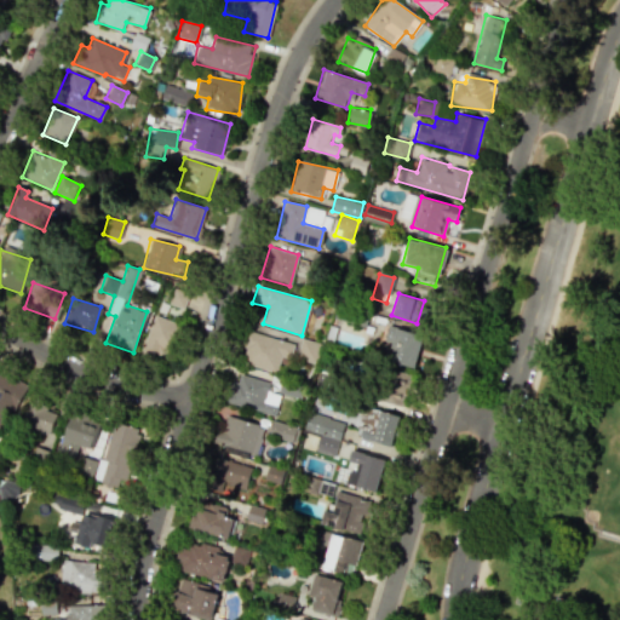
[(176,322),(153,315),(139,355),(164,362),(176,322)]
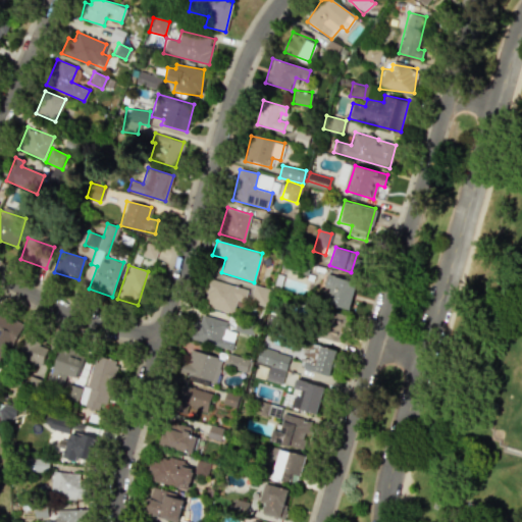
[(349,309),(356,282),(333,276),(326,303),(349,309)]
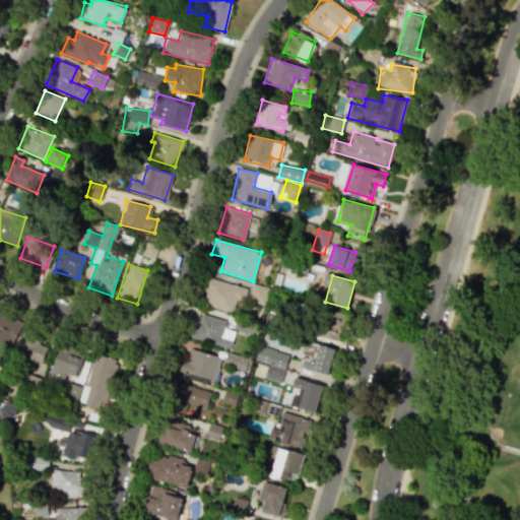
[(236,298),(243,301),(246,289),(208,277),(200,303),(231,313),(236,298)]
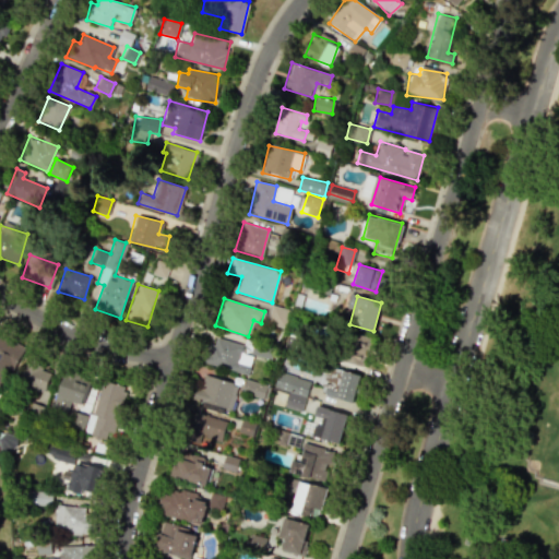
[(288,309),(271,305),(266,322),(284,326),(288,309)]
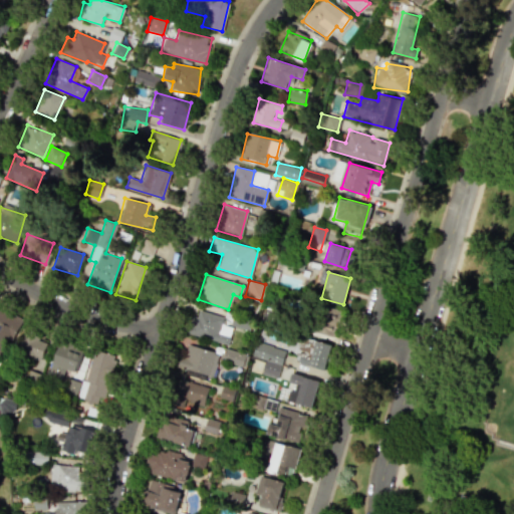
[(331,336),(338,309),(319,305),(313,331),(331,336)]
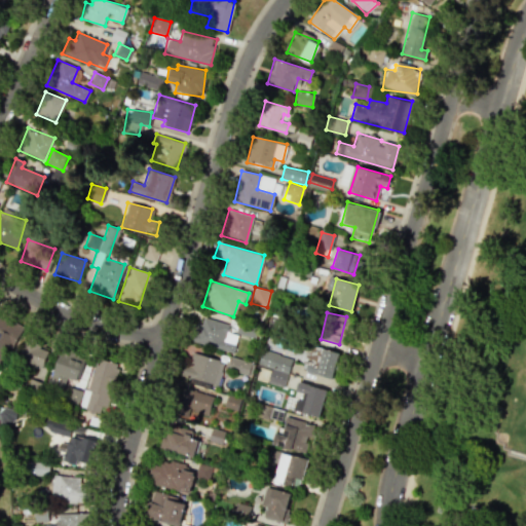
[(233,351),(237,335),(226,332),(228,324),(199,317),(193,342),(233,351)]
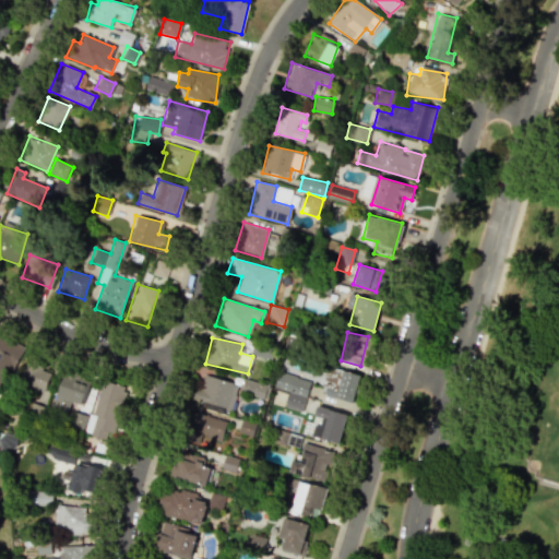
[(31,353),(43,357),(40,363),(44,365),(43,369),(52,372),(46,390),(39,388),(38,391),(32,389),(23,414),(10,408),(31,353)]
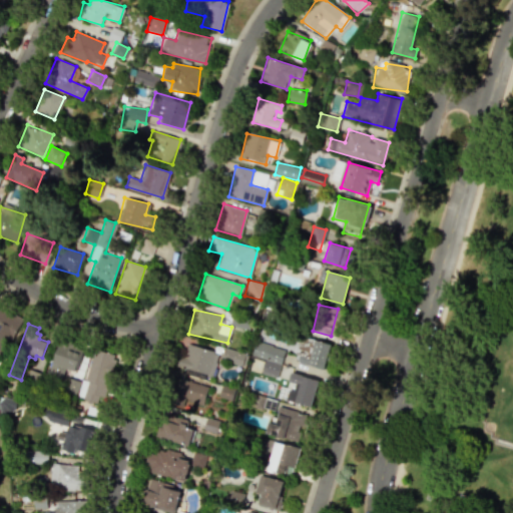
[(324,370),(330,345),(297,337),(294,351),(300,353),(297,363),(324,370)]
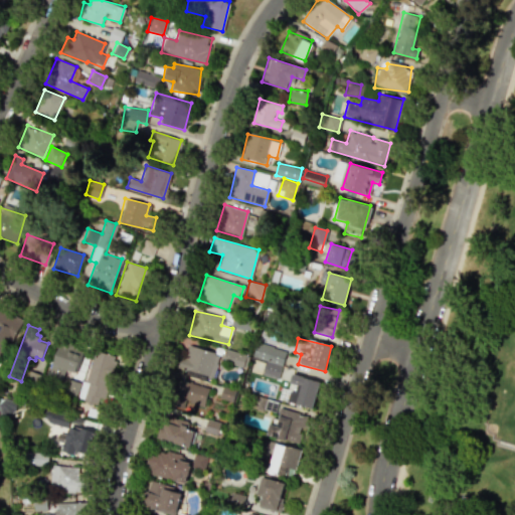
[(60,384),(66,368),(76,371),(83,351),(76,348),(78,345),(61,339),(47,380),(60,384)]
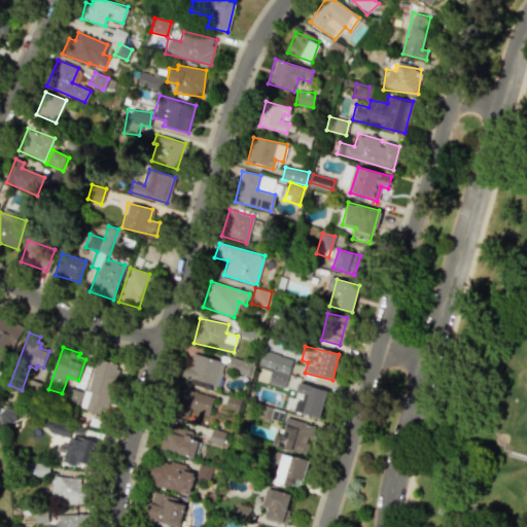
[(291,358),(262,351),(259,363),(272,367),(267,389),(283,393),(291,358)]
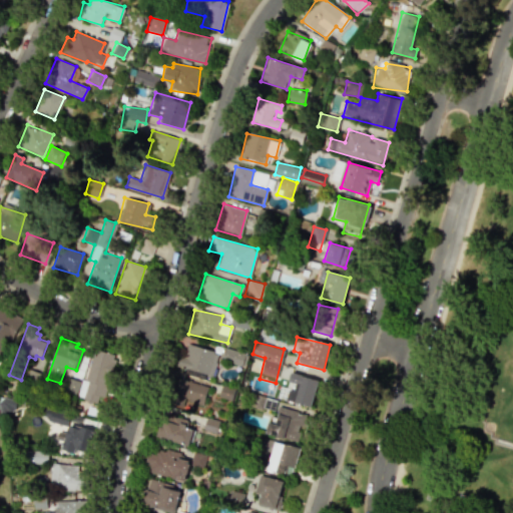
[(211,376),(218,353),(184,343),(178,366),(211,376)]
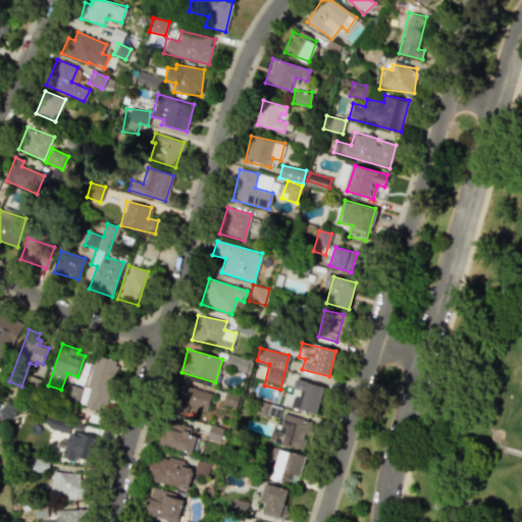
[(107,404),(118,365),(115,364),(117,360),(97,354),(87,386),(90,387),(85,406),(90,407),(90,409),(93,410),(94,408),(99,410),(101,402),(107,404)]
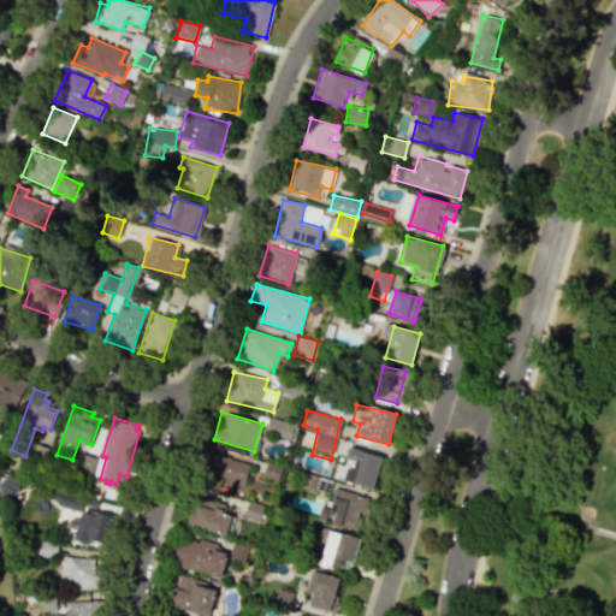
[(290,439),(294,425),(270,418),(266,432),(290,439)]
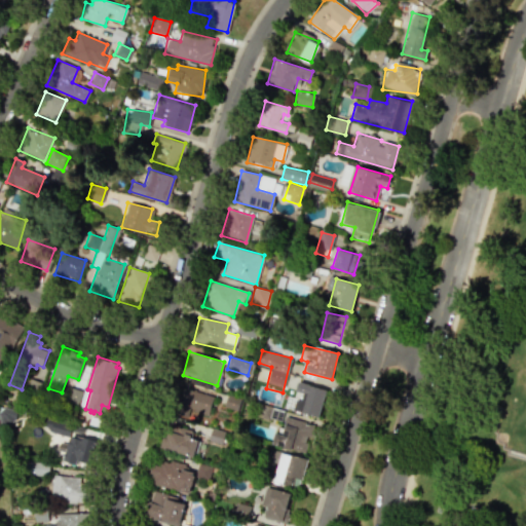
[(30,377),(43,382),(38,396),(25,390),(30,377)]
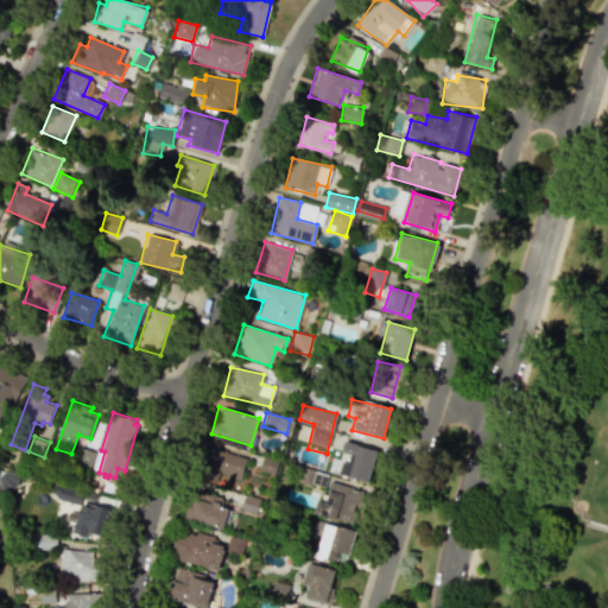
[(339,477),(371,483),(377,449),(341,443),(340,453),(343,453),(339,477)]
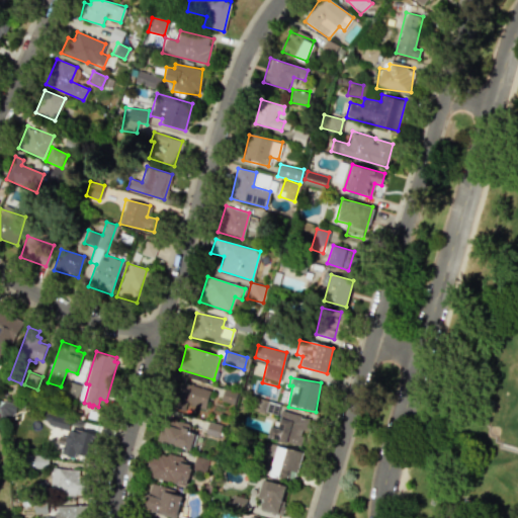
[(70,380),(82,384),(77,398),(65,394),(70,380)]
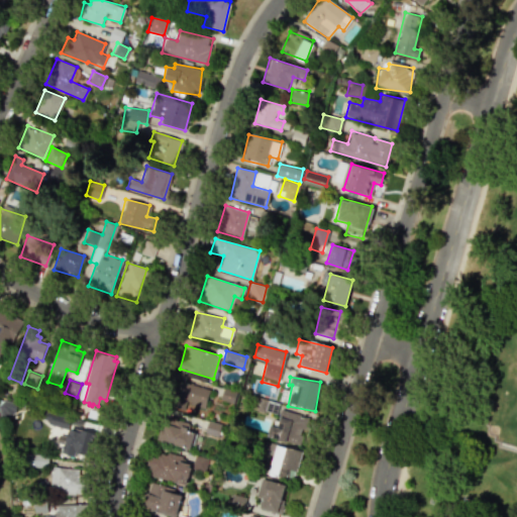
[(209,388),(177,382),(172,407),(186,410),(187,404),(205,408),(209,388)]
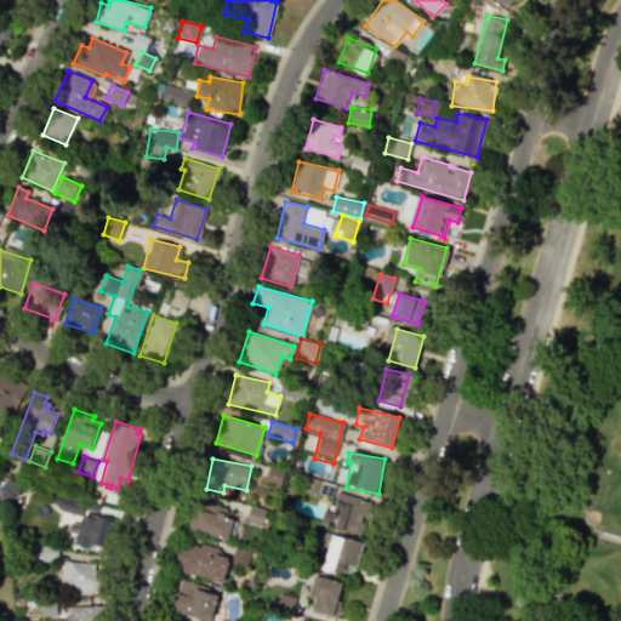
[(279,484),(284,472),(269,467),(265,479),(279,484)]
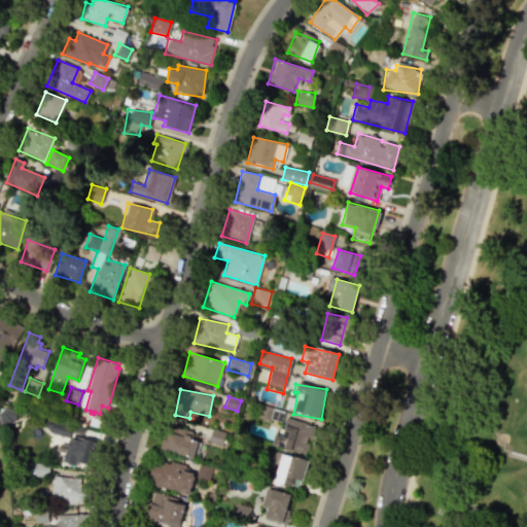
[(0,412),(5,407),(18,411),(15,419),(9,425),(1,426),(0,419),(0,412)]
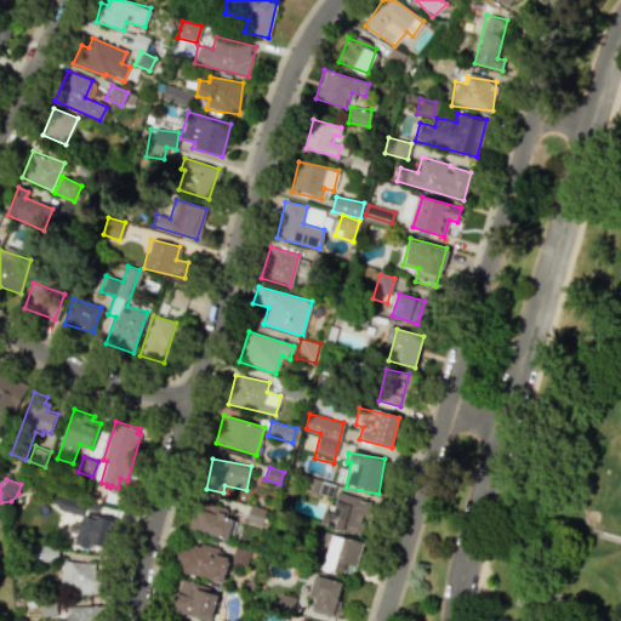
[(56,491),(86,501),(81,516),(58,508),(58,506),(56,506),(57,503),(52,502),(56,491)]
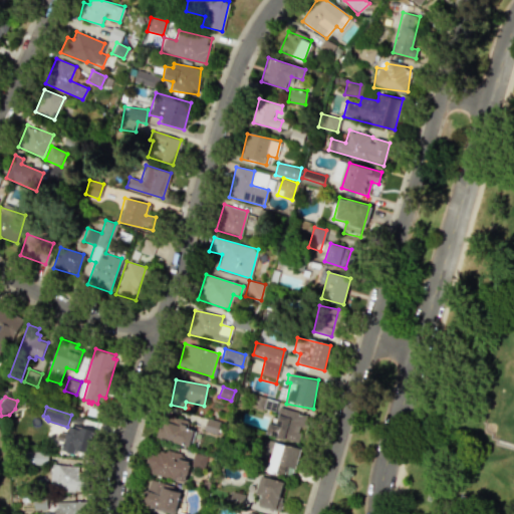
[(307,417),(280,408),(275,425),(269,423),(265,434),(299,444),(307,417)]
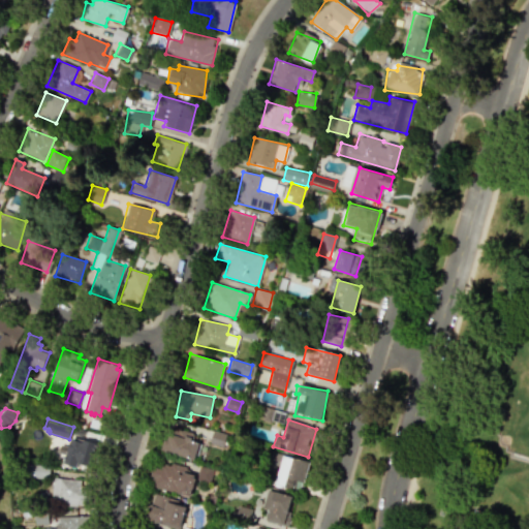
[(190,441),(193,433),(172,427),(164,452),(193,460),(198,443),(190,441)]
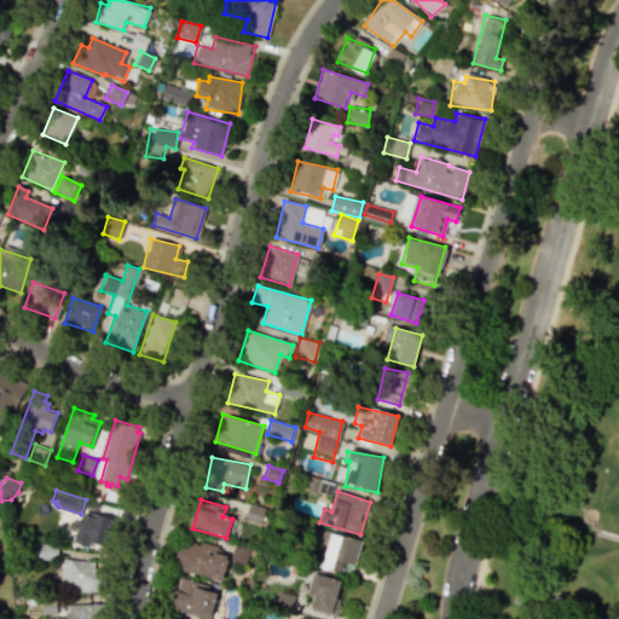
[(244,519),(260,524),(265,508),(248,504),(244,519)]
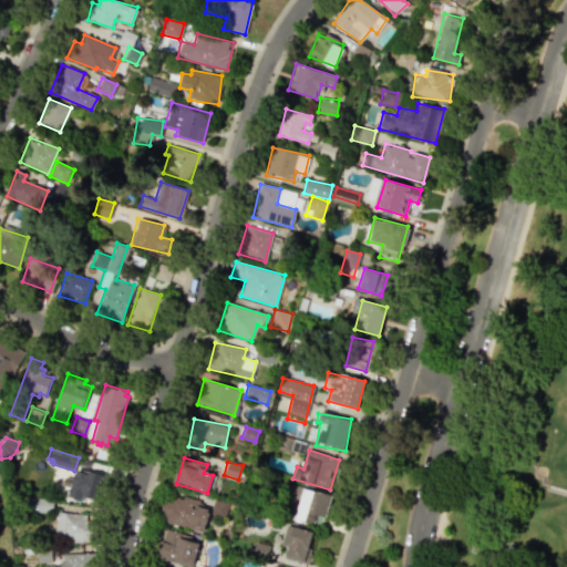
[(91,470),(106,475),(99,500),(85,495),(83,500),(70,496),(72,487),(63,484),(66,475),(74,478),(78,470),(84,471),(84,470),(91,471),(91,470)]
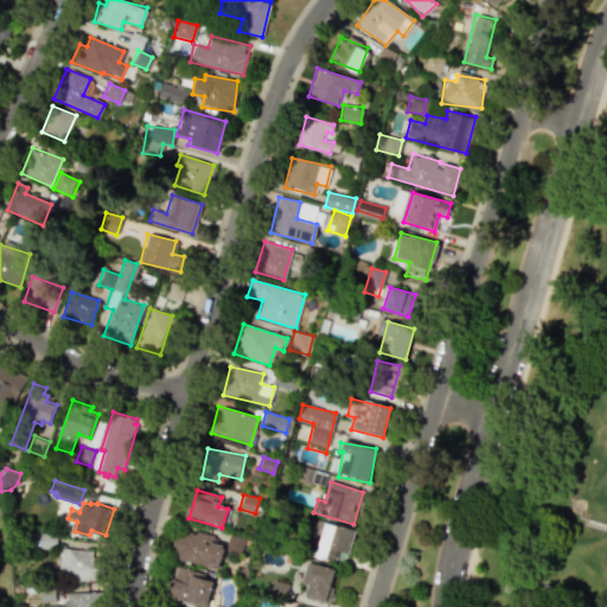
[(315,556),(346,563),(355,529),(324,522),(315,556)]
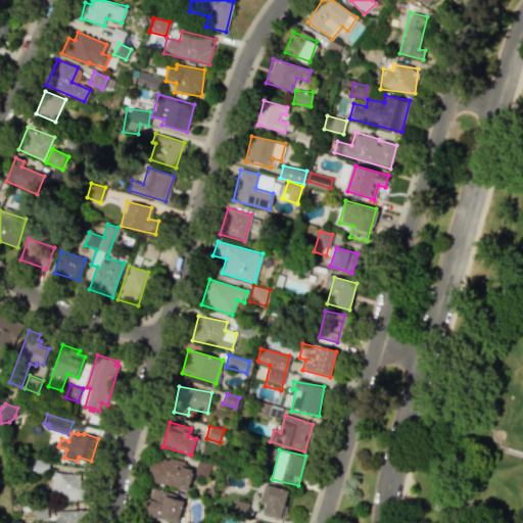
[(189,490),(193,470),(184,467),(185,462),(160,457),(159,462),(151,460),(146,480),(189,490)]
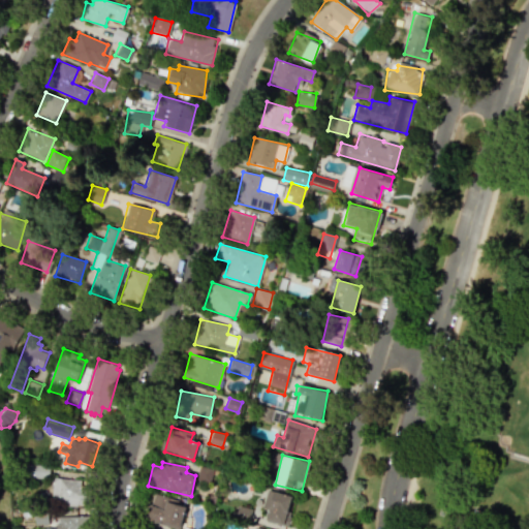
[(51,465),(50,478),(26,475),(28,463),(51,465)]
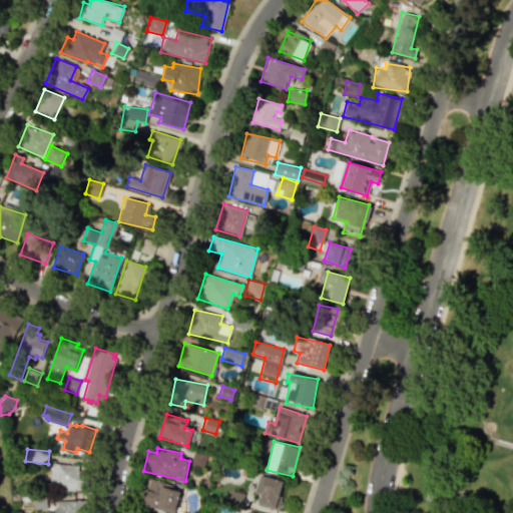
[(202,468),(206,457),(193,452),(189,464),(202,468)]
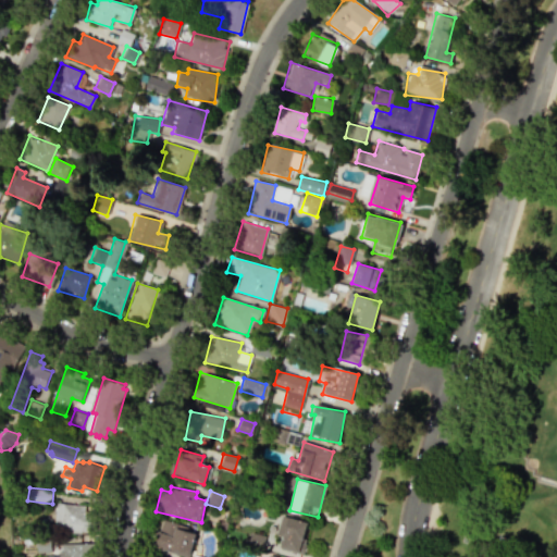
[(57,502),(86,505),(85,511),(88,511),(88,515),(95,515),(93,532),(82,531),(82,533),(54,531),(57,502)]
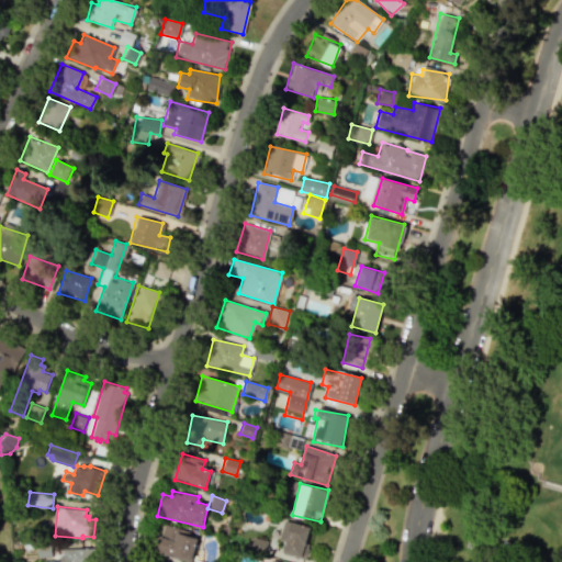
[(312,528),(282,520),(278,539),(284,541),(281,552),(304,558),(312,528)]
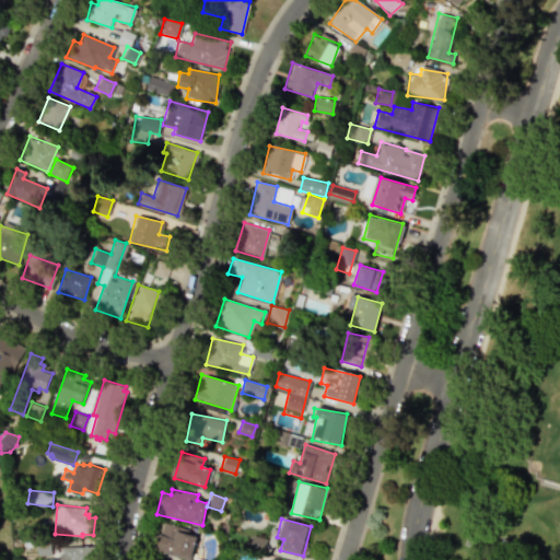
[(191,559),(197,531),(161,523),(155,552),(191,559)]
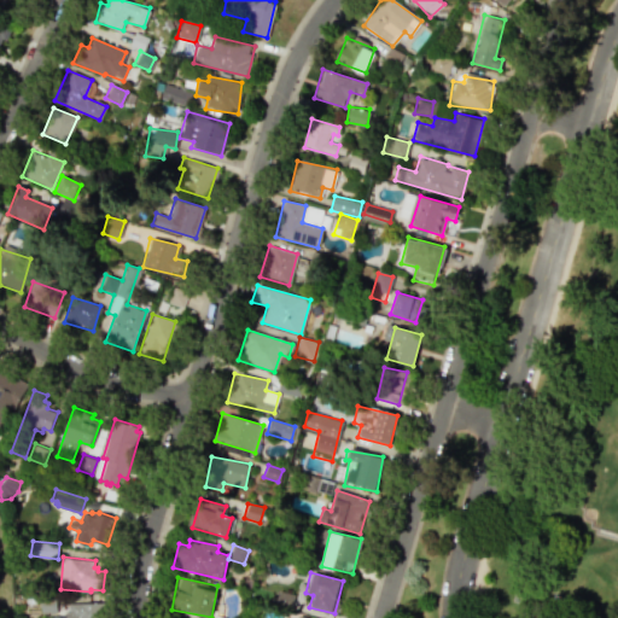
[(57,596),(57,611),(41,612),(41,598),(57,596)]
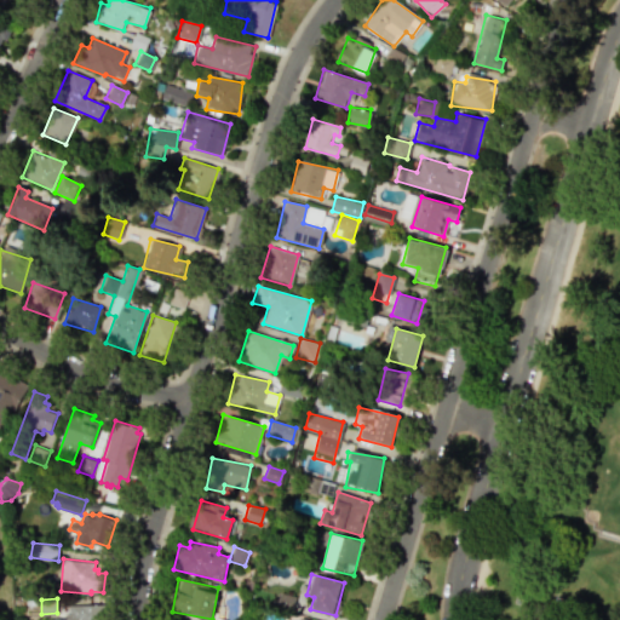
[(107,603),(107,619),(52,619),(52,618),(67,618),(67,613),(69,613),(69,604),(107,603)]
